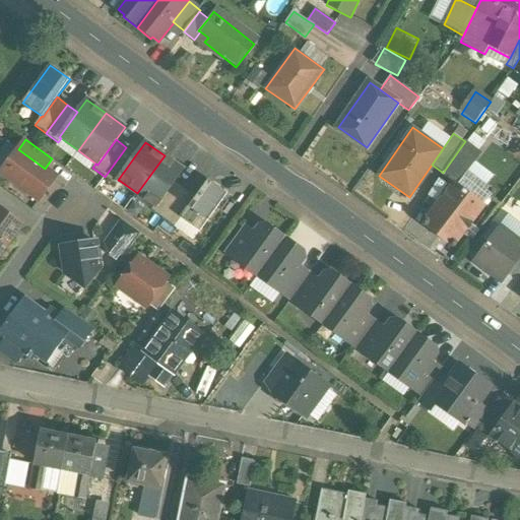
[(126,147),(105,177),(117,185),(120,181),(118,180),(136,154),(126,147)]
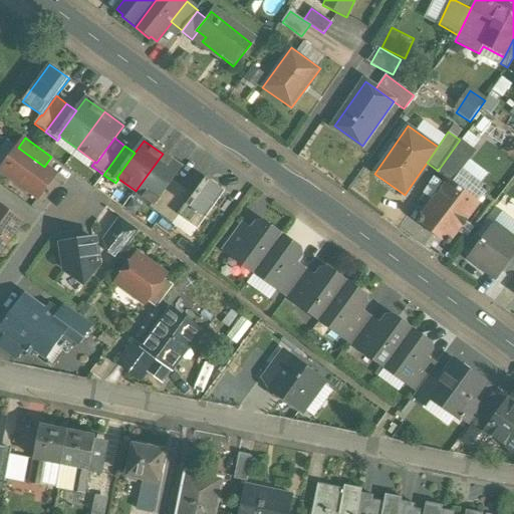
[(438,171),(437,173),(450,182),(469,158),(455,147),(438,171)]
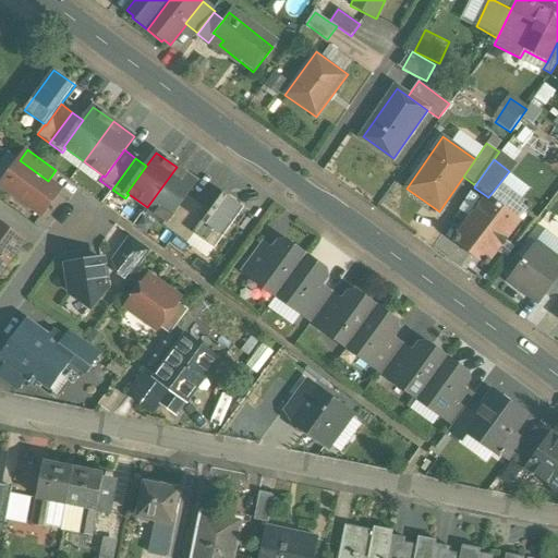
[(48,181),(20,160),(1,185),(41,215),(60,190),(48,181)]
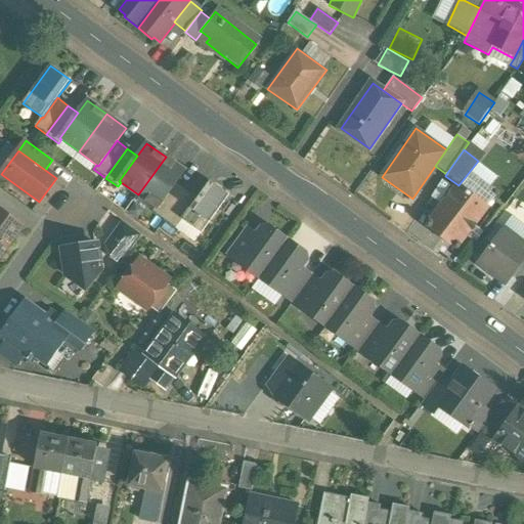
[(166,157),(138,194),(156,208),(158,209),(176,183),(185,171),(166,157)]
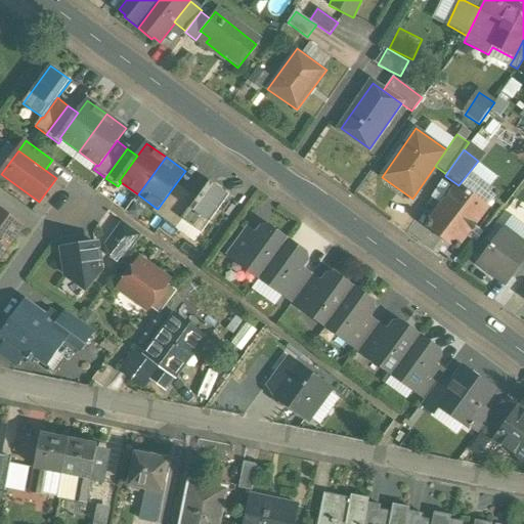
[(197,199),(181,219),(182,220),(202,233),(229,195),(209,181),(197,199)]
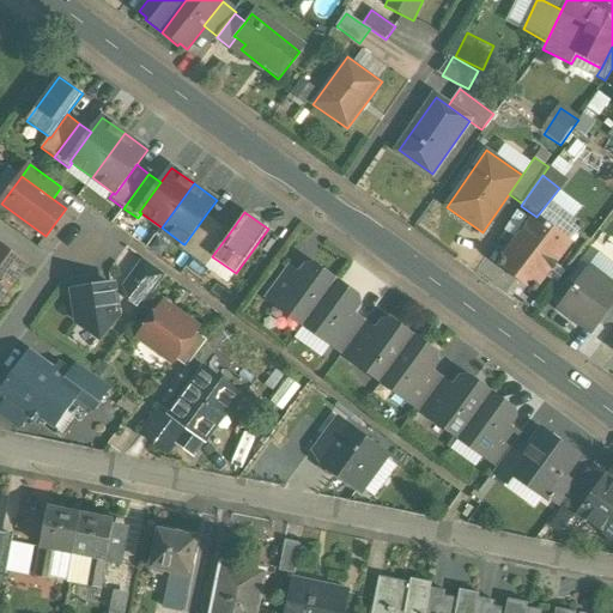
[(206,214),(184,244),(182,243),(178,248),(193,259),(218,224),(206,214)]
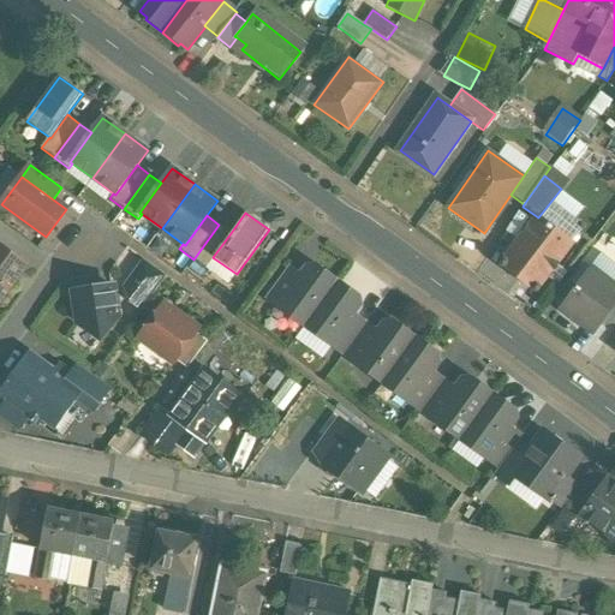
[(549,226),(538,218),(506,261),(506,260),(502,261),(501,263),(501,267),(503,268),(507,268),(533,288),(532,288),(533,292),(536,294),(539,293),(542,291),(541,288),(541,287),(573,245),(555,231),(556,228),(550,225),(549,226)]
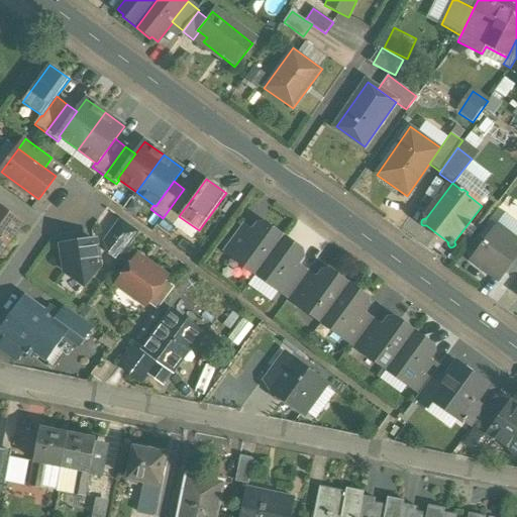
[(184,189),(163,218),(174,226),(180,217),(179,216),(194,196),(184,189)]
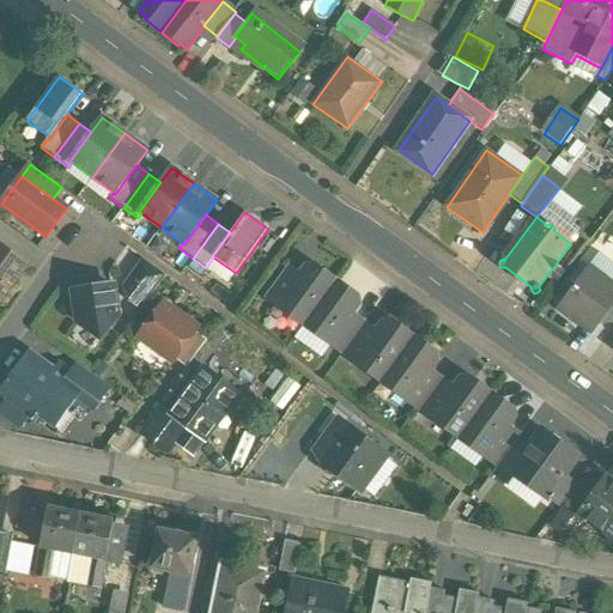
[(0,298),(25,265),(0,247),(0,298)]
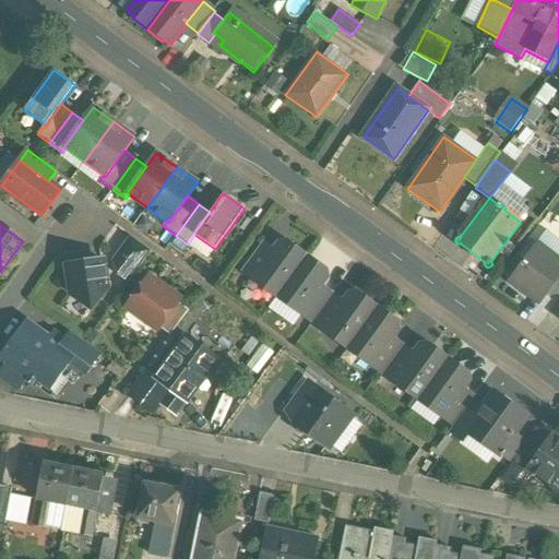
[(130,236),(111,261),(117,275),(128,283),(151,251),(130,236)]
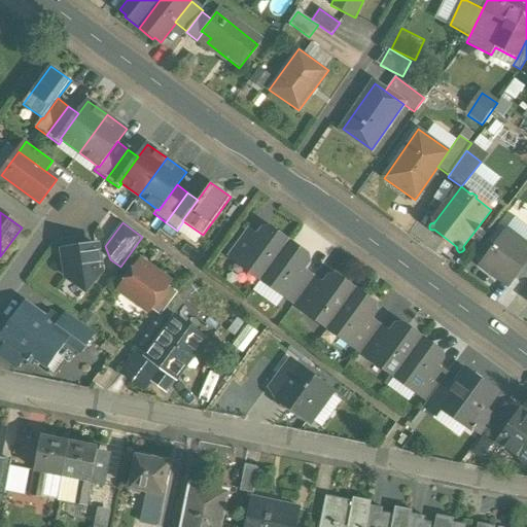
[(289,242),(271,229),(264,230),(258,237),(239,262),(261,279),(289,242)]
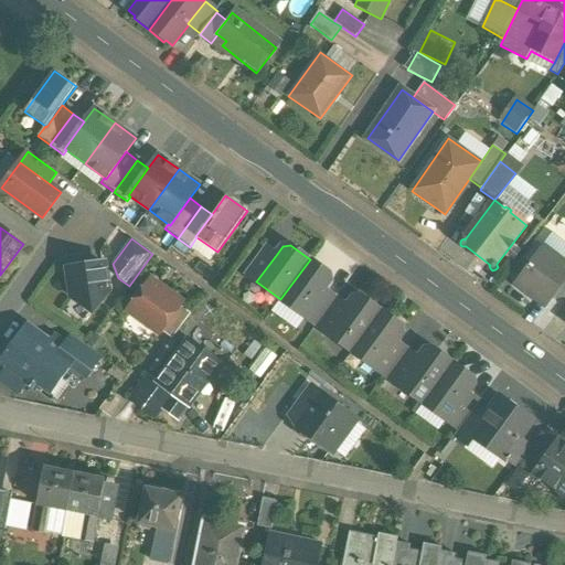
[(265,246),(245,274),(256,281),(277,254),(265,246)]
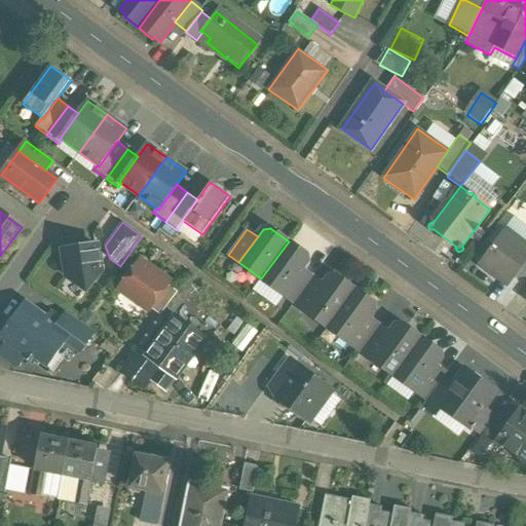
[(512,241),(500,233),(478,262),(509,285),(521,268),(525,261),(525,246),(515,237),(512,241)]
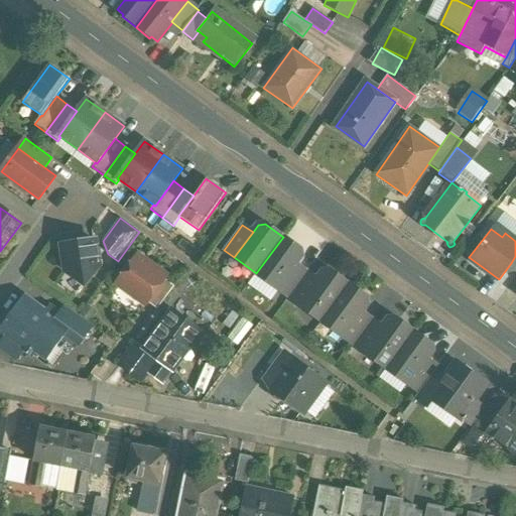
[(301,250),(283,237),(256,273),(277,289),(297,264),(302,257),(301,250)]
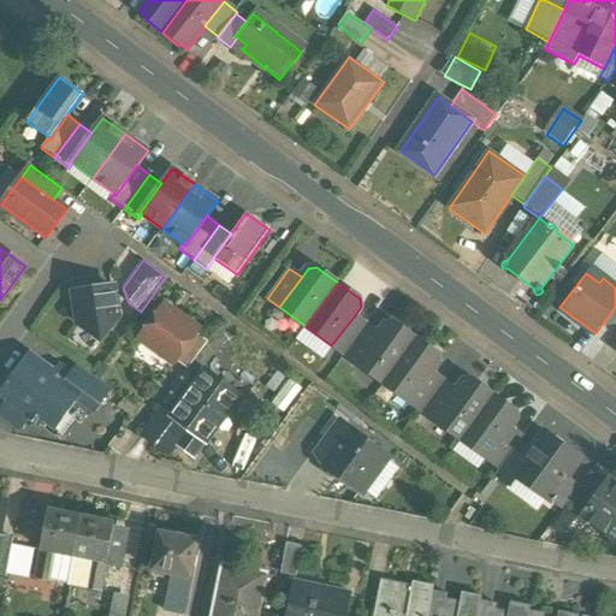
[(113,288),(75,294),(80,324),(101,339),(118,319),(113,288)]
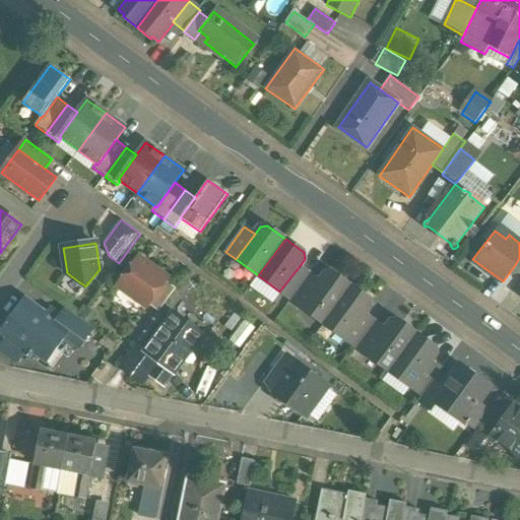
[(168,279),(138,258),(118,285),(147,307),(166,282),(168,279)]
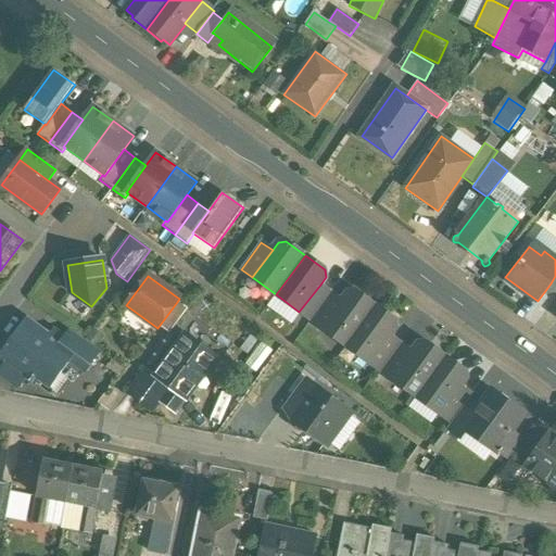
[(331,293),(320,285),(299,312),(312,320),(331,293)]
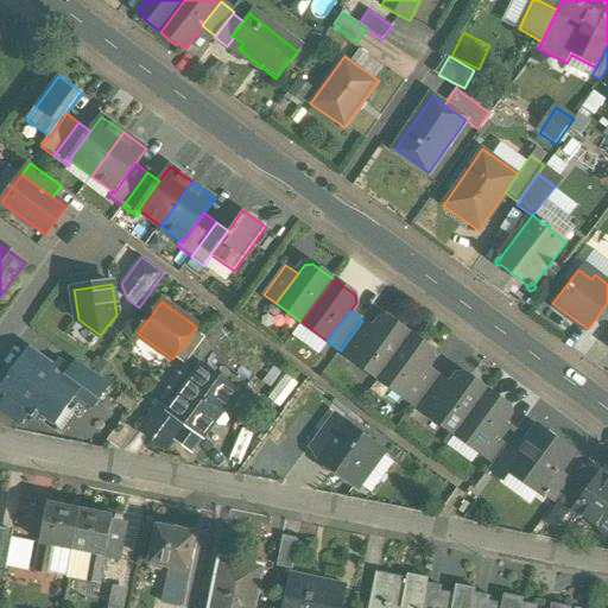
[(411,335),(390,320),(381,321),(374,329),(353,360),(379,379),(411,335)]
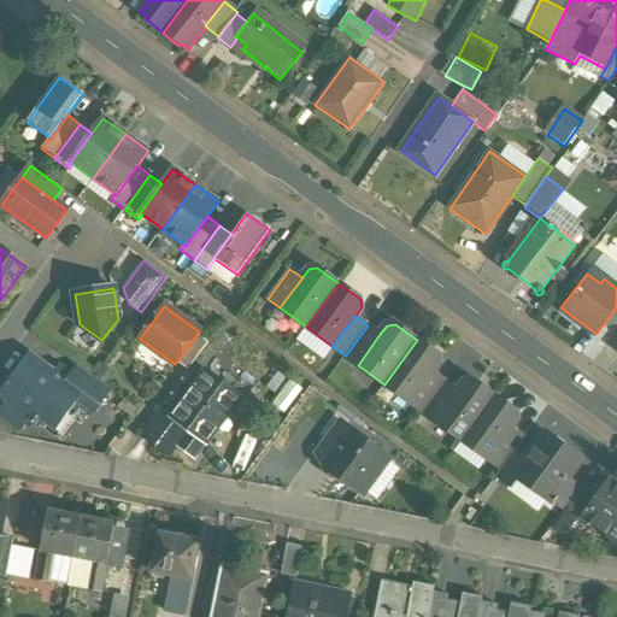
[(368,325),(346,356),(358,365),(380,334),(368,325)]
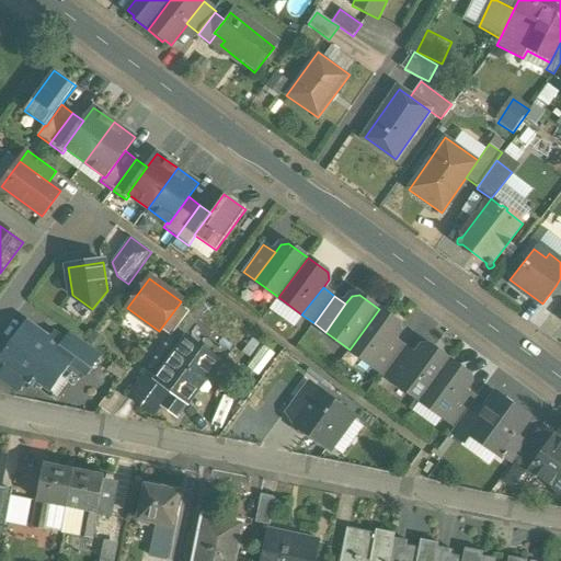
[(179,305),(160,329),(171,336),(189,312),(179,305)]
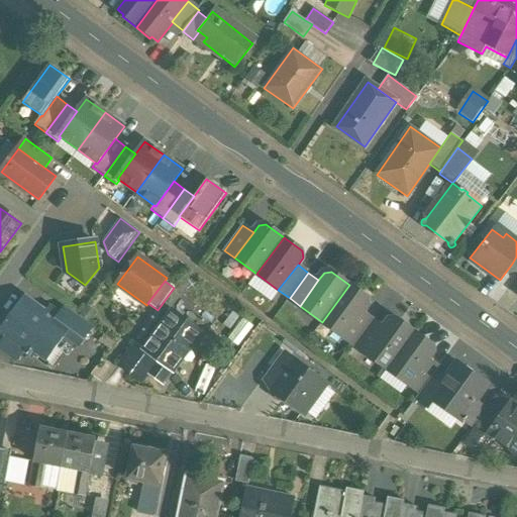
[(367,298),(349,285),(322,322),(344,337),(363,312),(369,305),(367,298)]
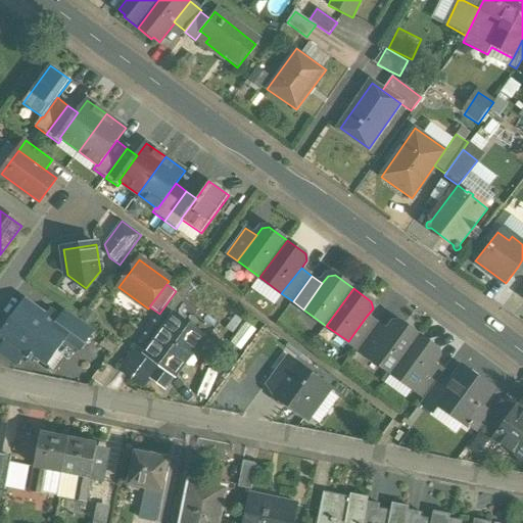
[(57,322),(26,299),(7,324),(7,323),(5,326),(6,326),(0,333),(0,339),(4,342),(24,357),(33,364),(37,359),(47,366),(64,342),(70,334),(72,332),(57,322)]
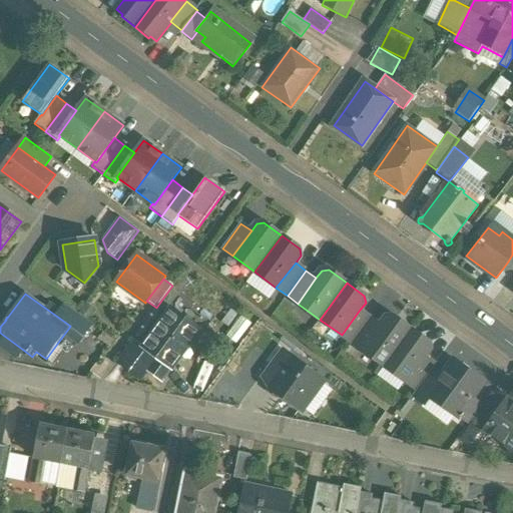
[(93,325),(64,304),(56,316),(70,326),(69,328),(83,338),(93,325)]
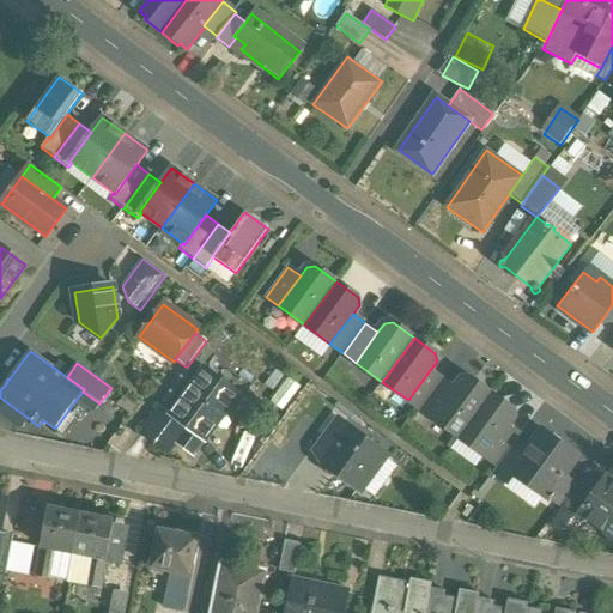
[(206,369),(171,417),(187,429),(204,441),(238,393),(206,369)]
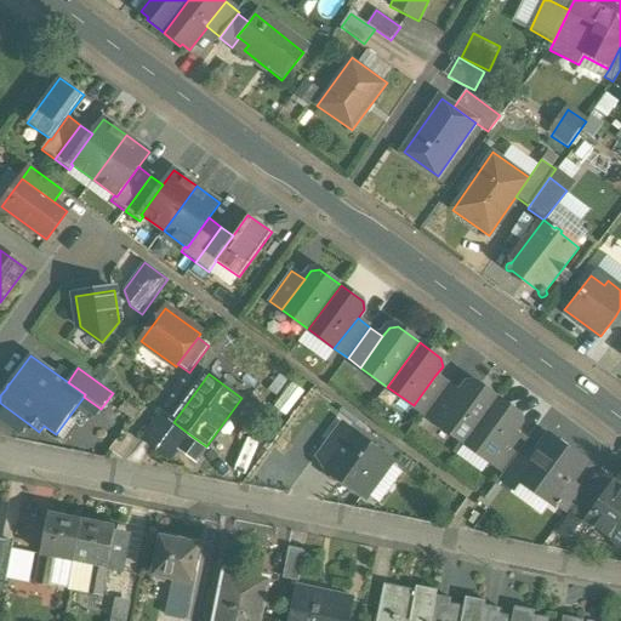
[(449,385),(436,375),(414,405),(426,415),(449,385)]
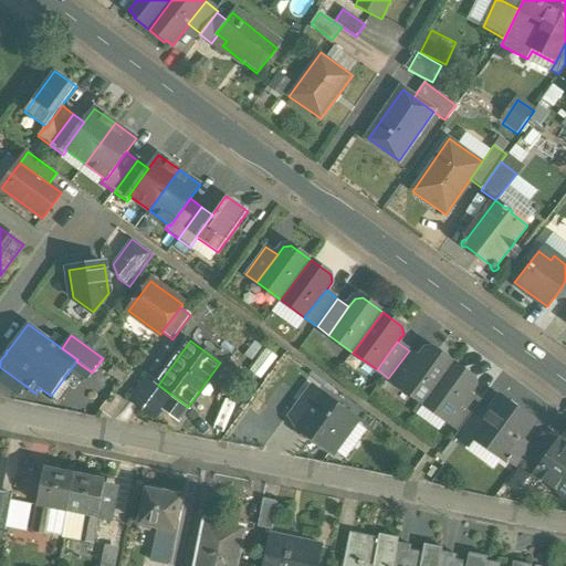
[(435,349),(426,350),(420,358),(400,387),(425,405),(453,364),(435,349)]
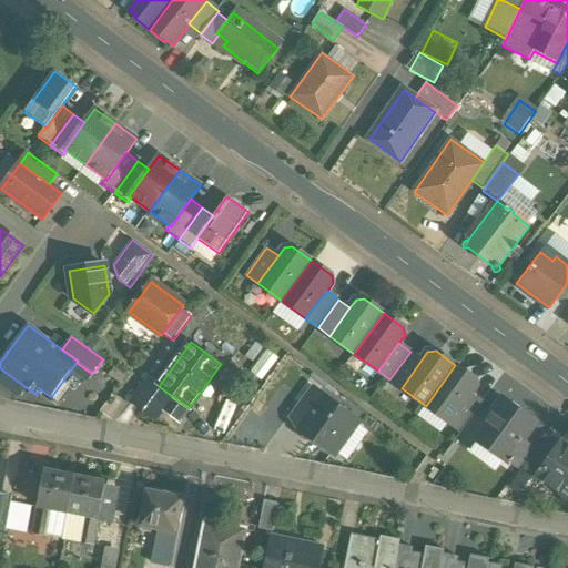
[(411,352),(389,379),(402,388),(422,359),(411,352)]
